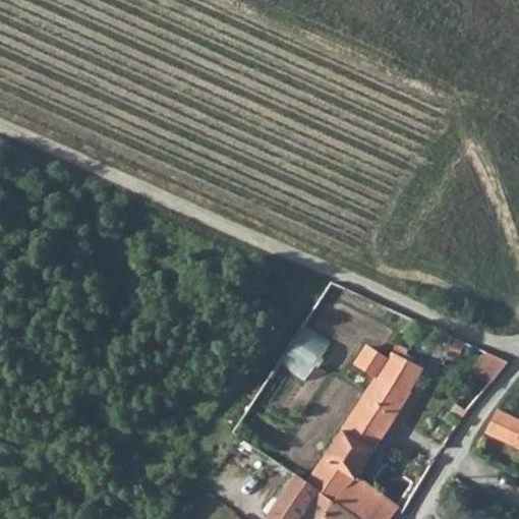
[(283,367),(308,384),(334,344),(308,328),(283,367)]
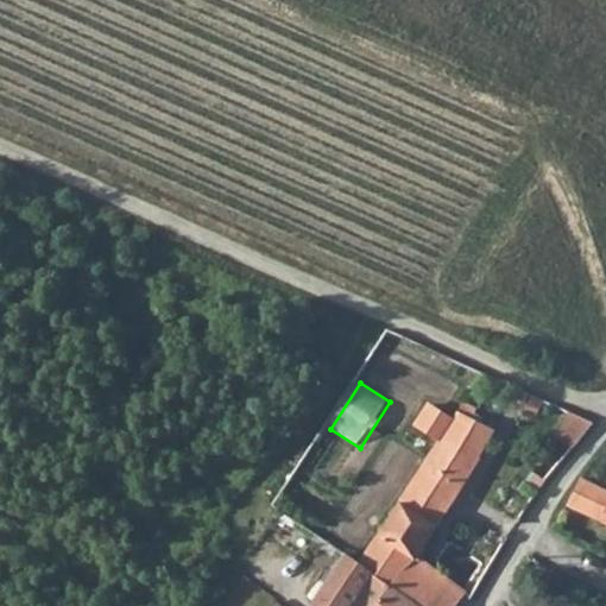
[(526,395),(518,411),(534,418),(541,402),(526,395)]
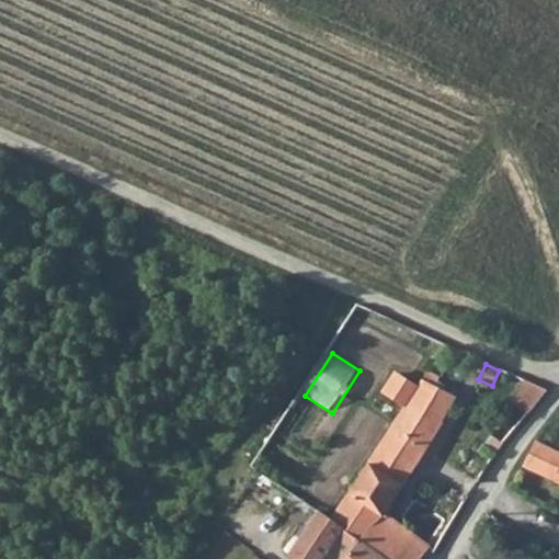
[(405,403),(380,440),(410,466),(452,397),(420,377),(414,385),(392,371),(381,388),(405,403)]
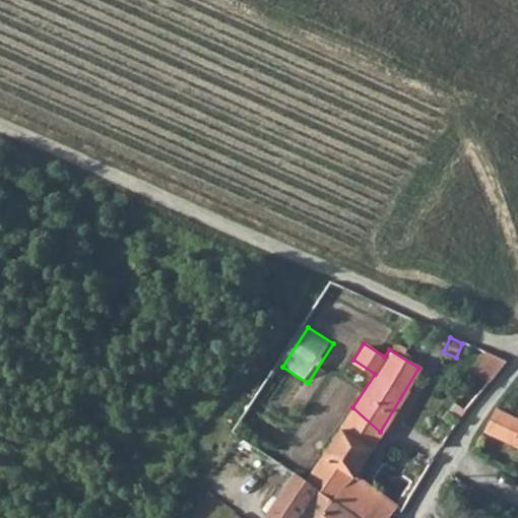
[(462,343),(456,358),(495,376),(506,363),(462,343)]
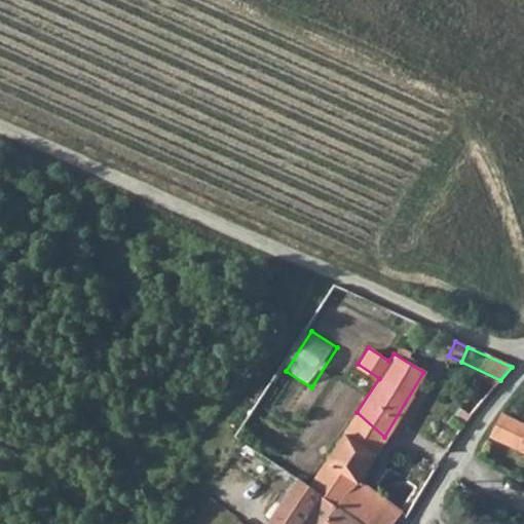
[(357,412),(311,485),(360,523),(390,523),(397,516),(354,482),(384,437),(357,412)]
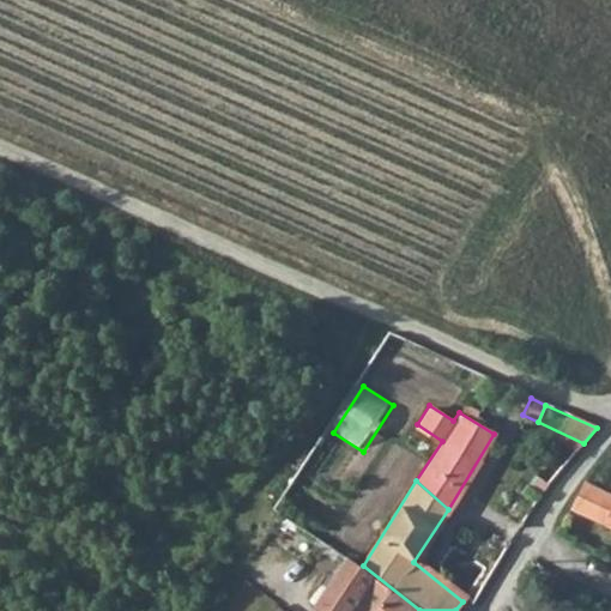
[(582,484),(570,509),(610,531),(610,498),(591,489),(585,485),(582,484)]
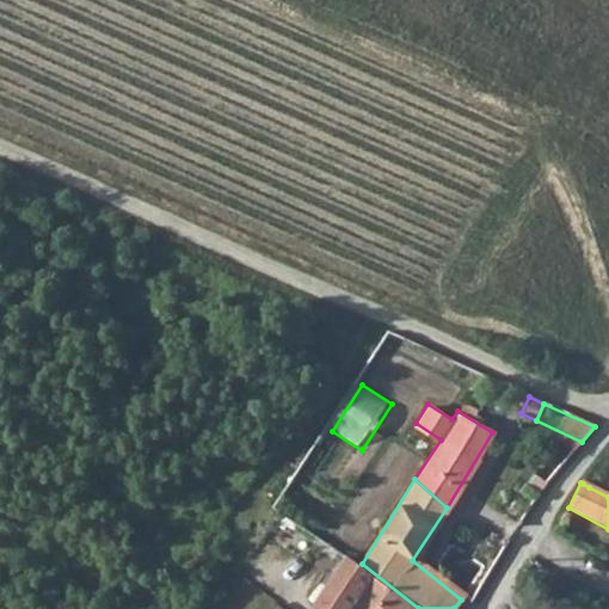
[(319,540),(293,576),(318,594),(346,557),(319,540)]
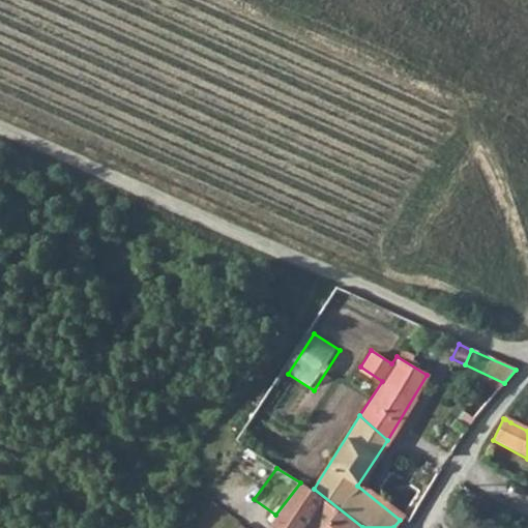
[(300,482),(275,515),(266,527),(362,527),(314,489),(301,480),(300,482)]
